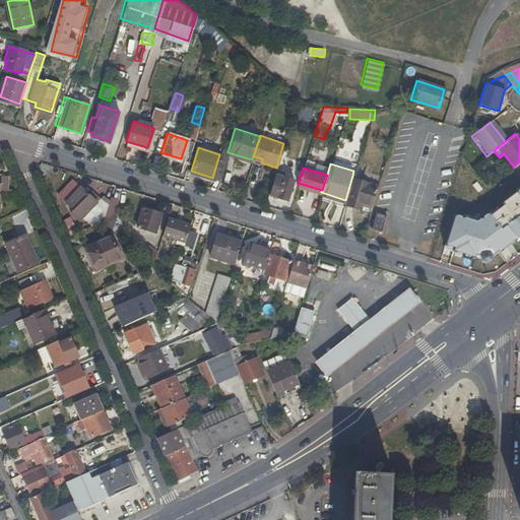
[(274,174),(267,194),(276,196),(275,198),(284,201),(284,199),(286,199),(293,180),(274,174)]
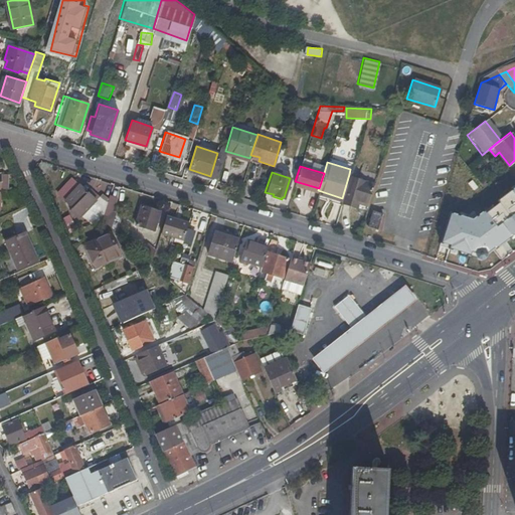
[(349,174),(342,198),(341,199),(355,203),(356,199),(367,202),(373,181),(349,174)]
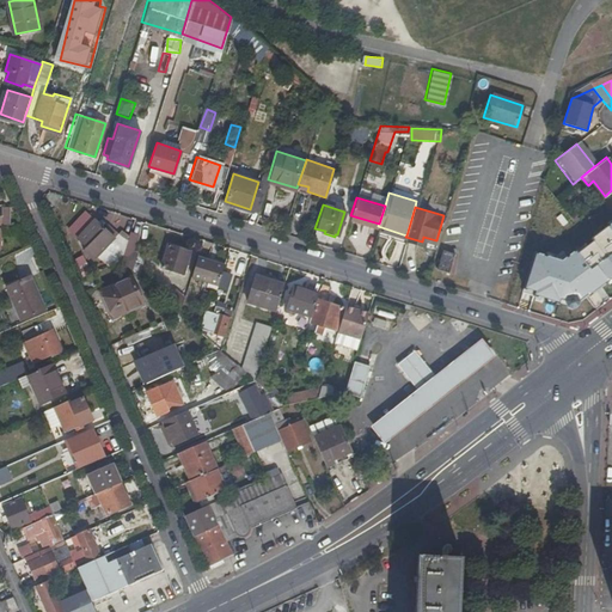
[(554,255),(536,250),(520,294),(538,301),(565,311),(574,310),(610,282),(611,280),(611,208),(574,234),(557,248),(554,255)]
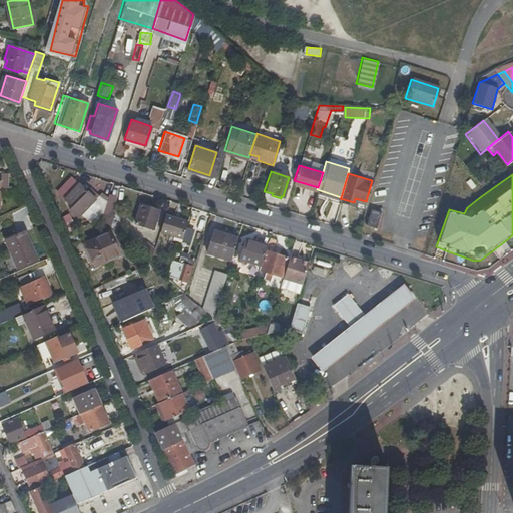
[(105,201),(97,193),(94,197),(79,181),(64,195),(71,203),(68,205),(77,214),(85,206),(87,204),(96,213),(99,215),(105,201)]
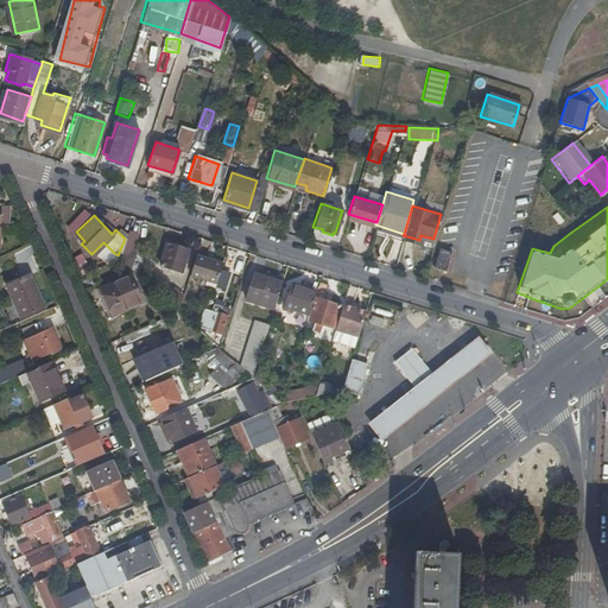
[(125,239),(118,255),(130,266),(135,249),(131,248),(137,230),(128,228),(125,239)]
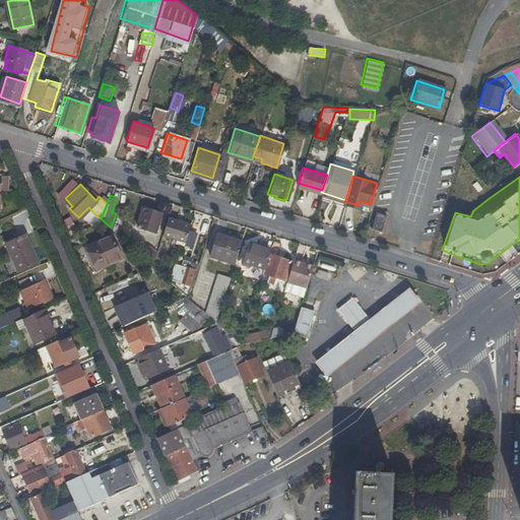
[(161,211),(143,205),(137,223),(155,230),(161,211)]
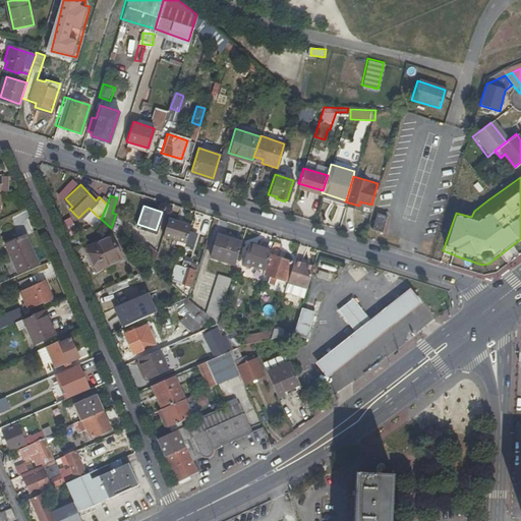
[(98,217),(89,208),(87,210),(96,219),(98,217)]
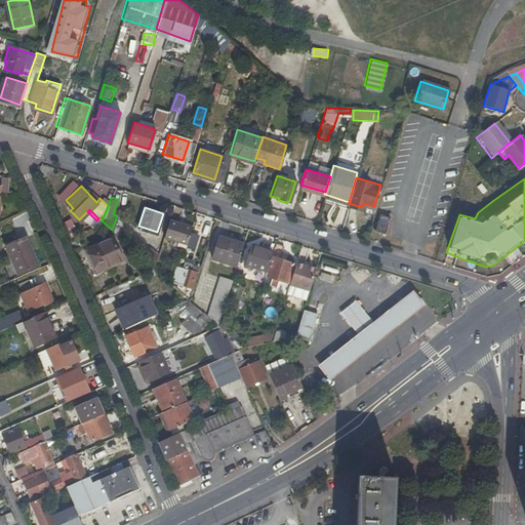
[(379,216),(374,232),(386,235),(390,219),(379,216)]
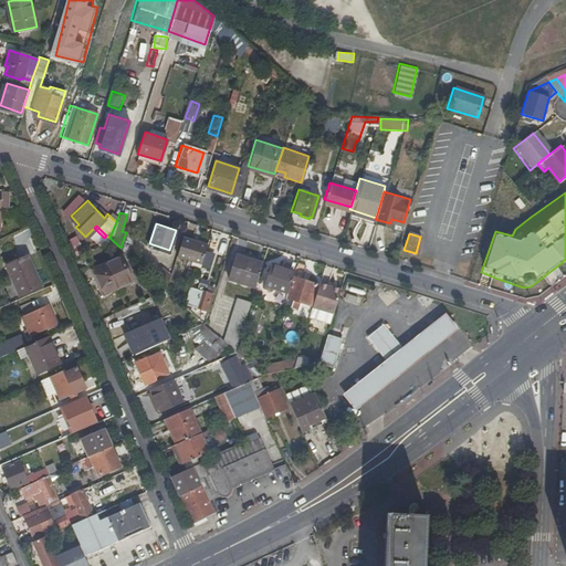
[(200,239),(189,234),(184,251),(195,254),(200,239)]
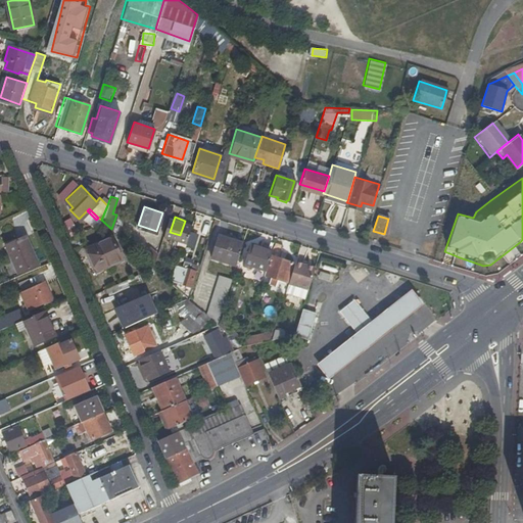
[(212,255),(235,264),(242,242),(234,239),(235,236),(221,232),(212,255)]
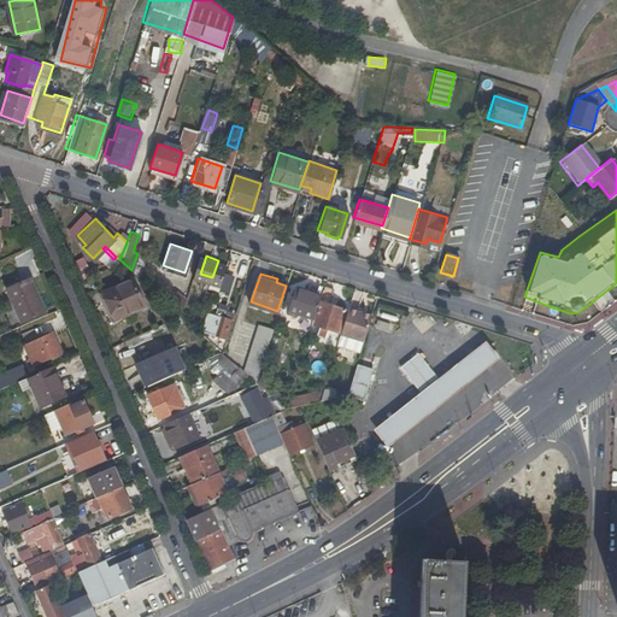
[(43,309),(29,275),(5,286),(21,319),(43,309)]
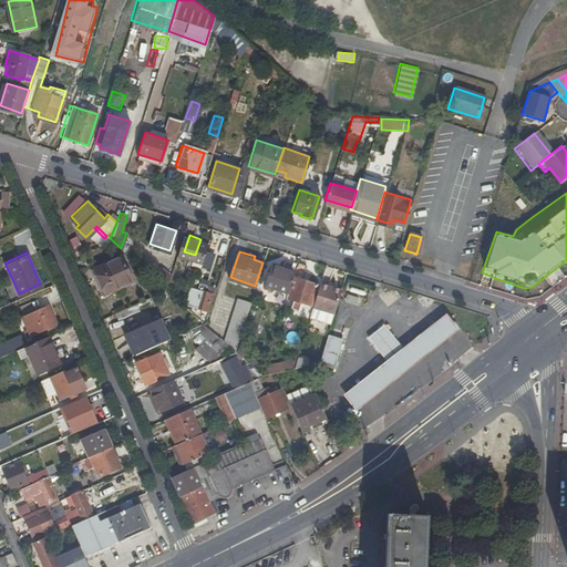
[(120,255),(91,267),(102,291),(131,279),(120,255)]
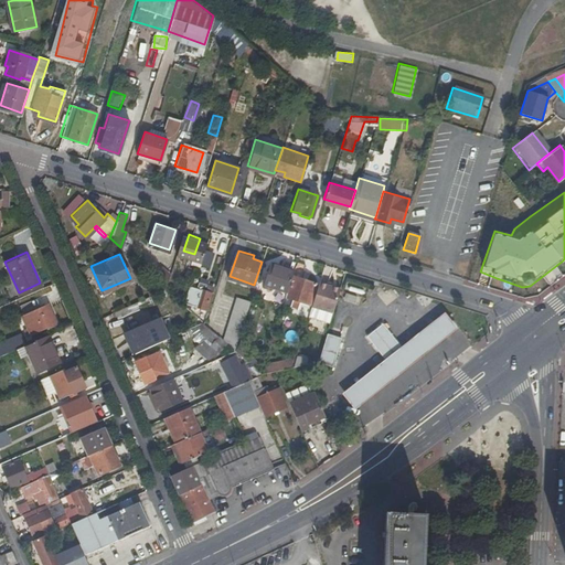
[(264,281),(287,288),(295,263),(286,260),(284,266),(270,262),(264,281)]
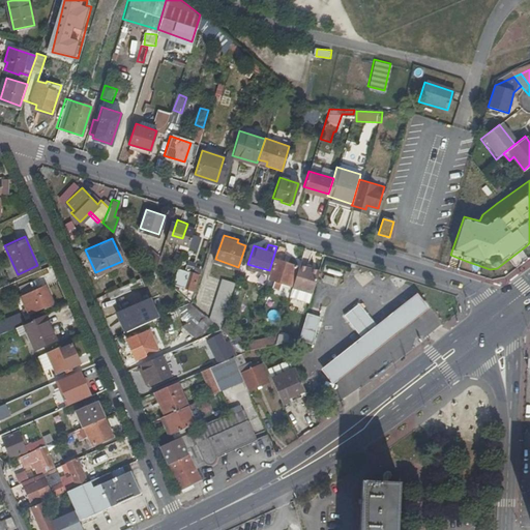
[(276,246),(269,270),(267,276),(288,283),(294,263),(281,259),(284,247),(277,245),(276,246)]
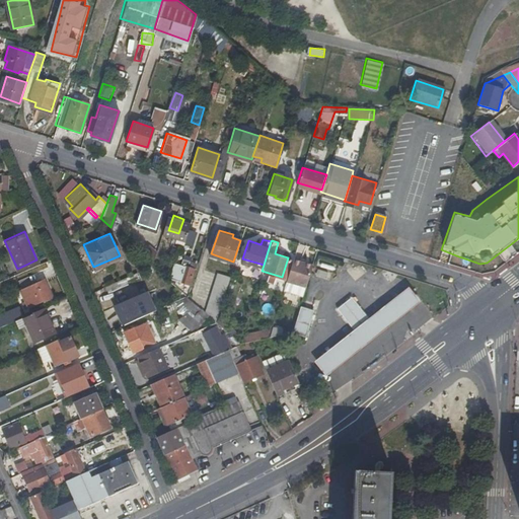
[(293,256),(284,284),(303,290),(312,264),(293,256)]
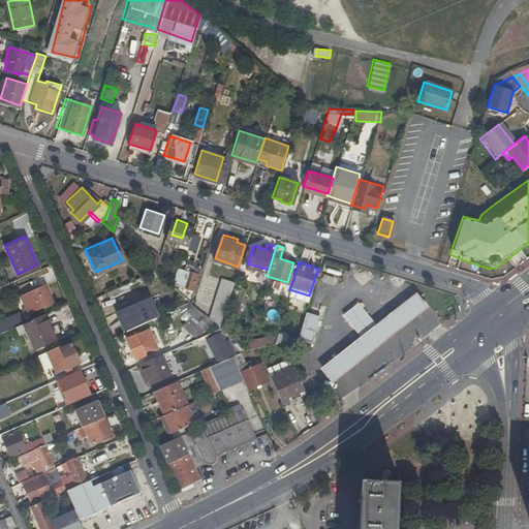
[(184,269),(177,266),(173,282),(191,288),(195,273),(191,271),(192,266),(185,263),(184,269)]
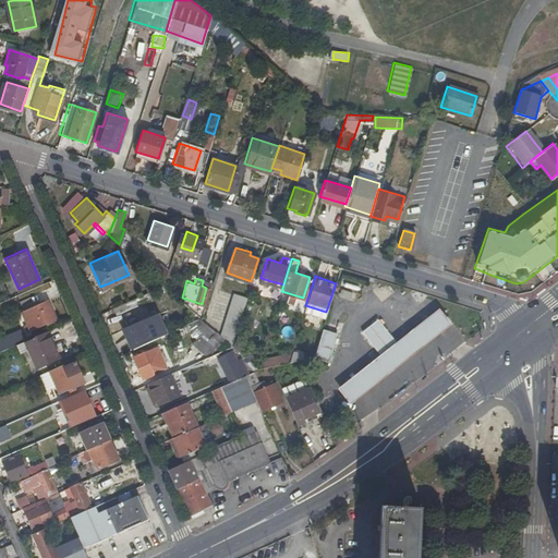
[(176,310),(167,290),(153,296),(160,316),(176,310)]
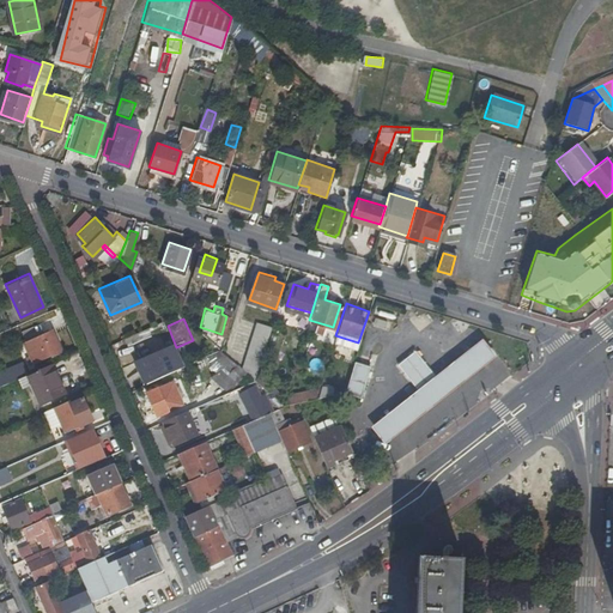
[(247,371),(253,377),(271,325),(255,320),(240,365),(247,371)]
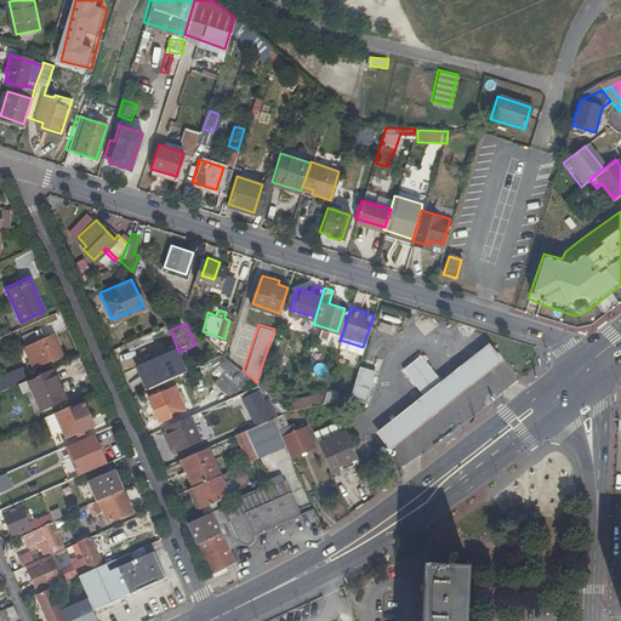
[(152,330),(125,342),(129,352),(134,349),(140,363),(158,354),(154,346),(158,343),(152,330)]
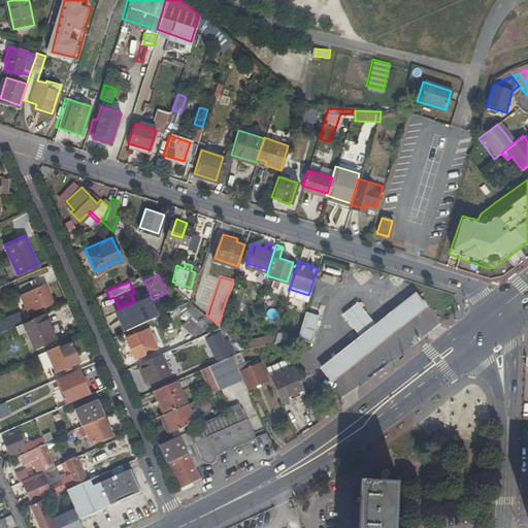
[(39,283),(19,292),(27,310),(42,304),(53,300),(46,286),(41,288),(39,283)]
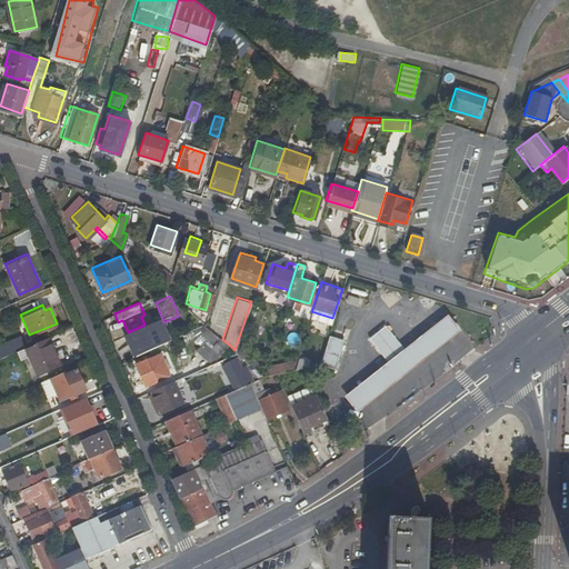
[(388,359),(346,391),(359,409),(461,330),(448,313),(413,340),(405,347),(388,359)]
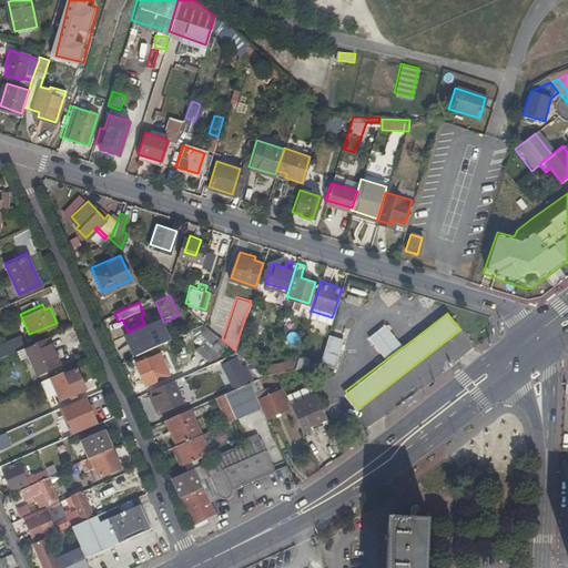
[(203,322),(193,326),(201,343),(196,347),(211,358),(229,344),(222,338),(203,322)]
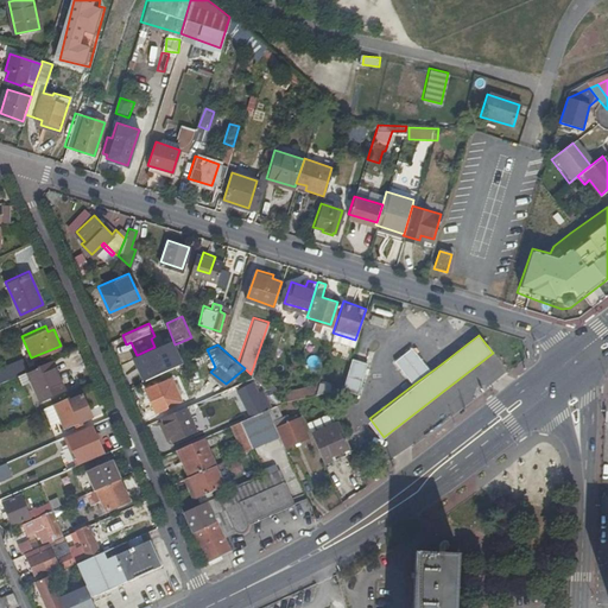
[(393,359),(415,384),(432,371),(411,344),(393,359)]
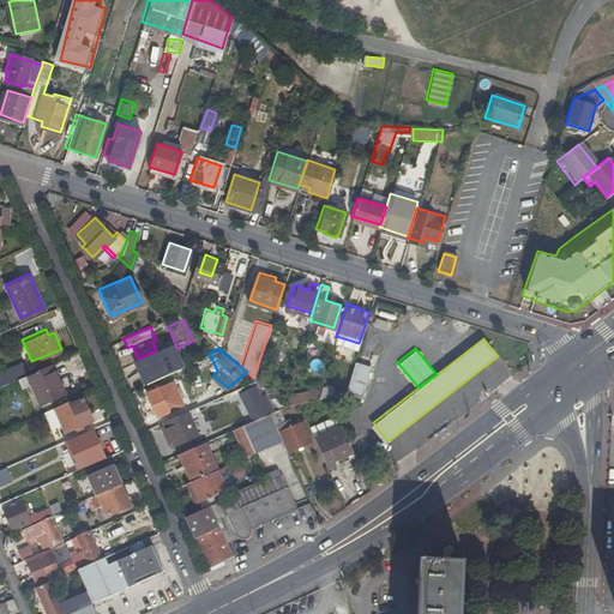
[(354,359),(344,390),(360,395),(371,365),(354,359)]
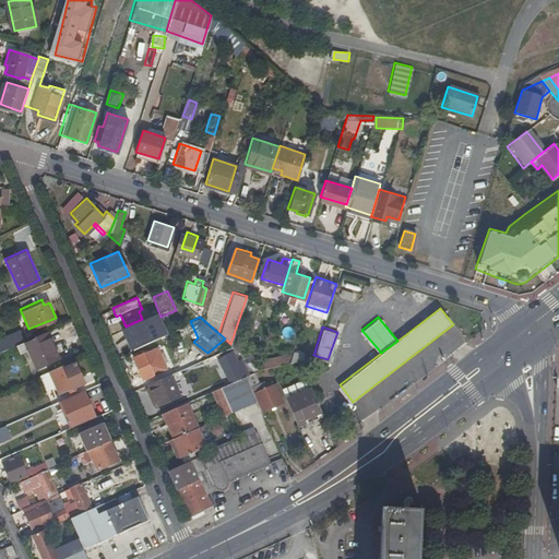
[(46,329),(14,342),(18,349),(26,346),(35,365),(57,356),(46,329)]
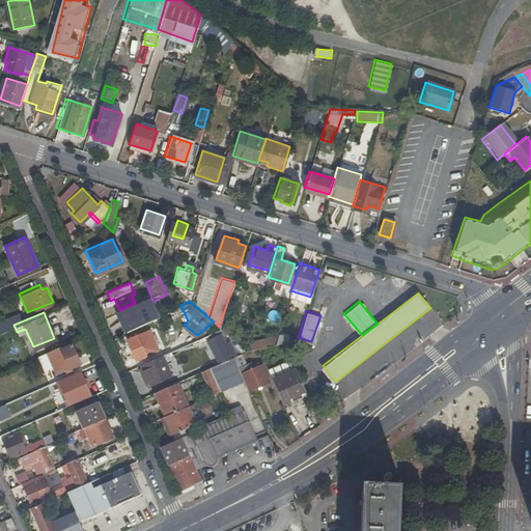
[(223,317),(220,327),(226,333),(230,320),(223,317)]
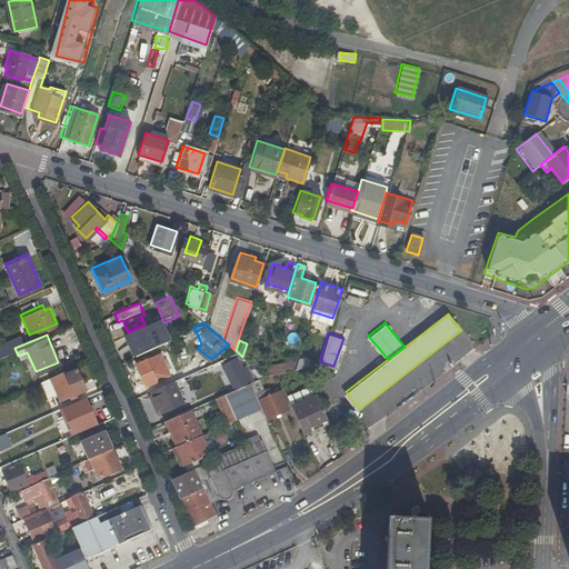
[(146,356),(135,360),(145,382),(155,377),(152,370),(155,369),(149,356),(147,357),(146,356)]
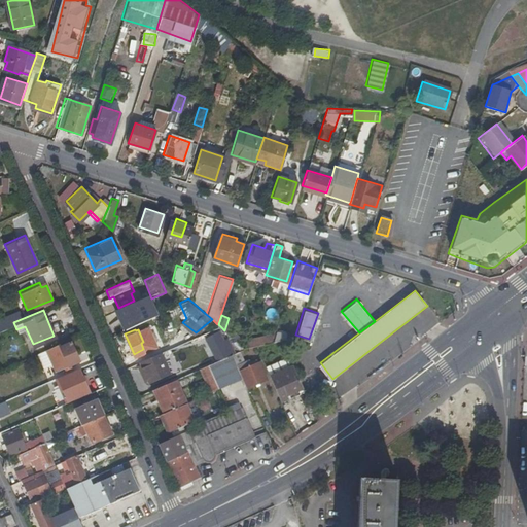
[(212,330),(204,335),(214,355),(226,348),(223,341),(221,342),(219,336),(216,338),(212,330)]
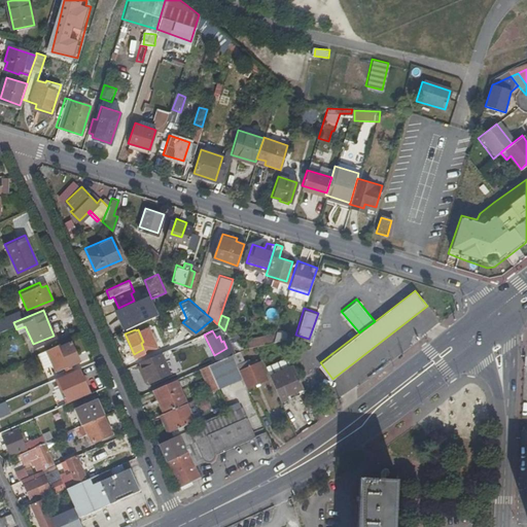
[(278,335),(279,342),(288,340),(287,332),(278,335)]
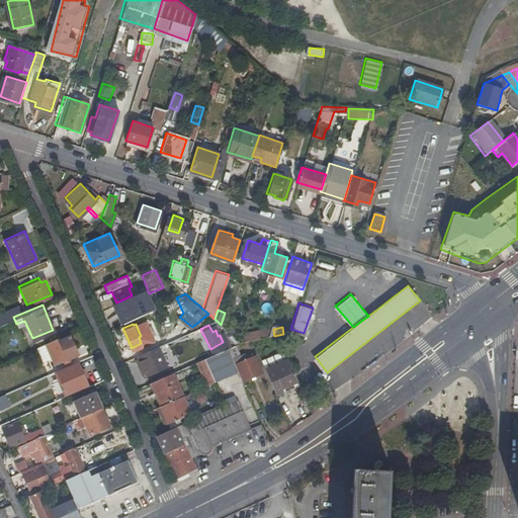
[(244,332),(245,341),(271,337),(270,329),(244,332)]
